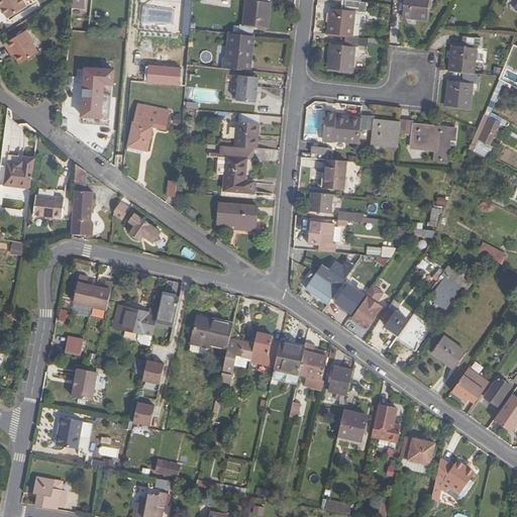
[(0,0),(0,2),(7,14),(25,3),(23,0),(0,0)]
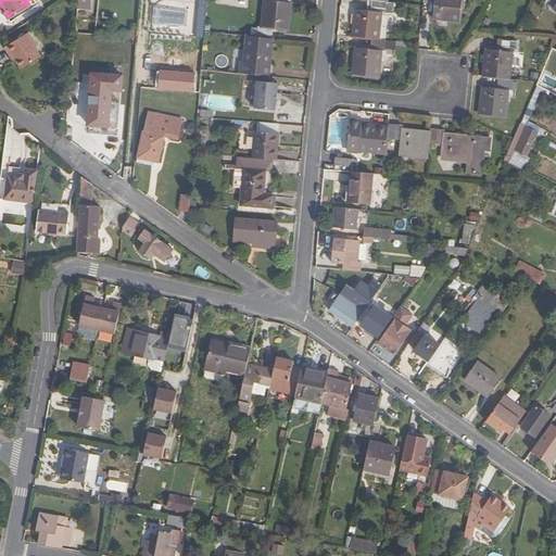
[(80,0),(80,17),(98,17),(98,0),(80,0)]
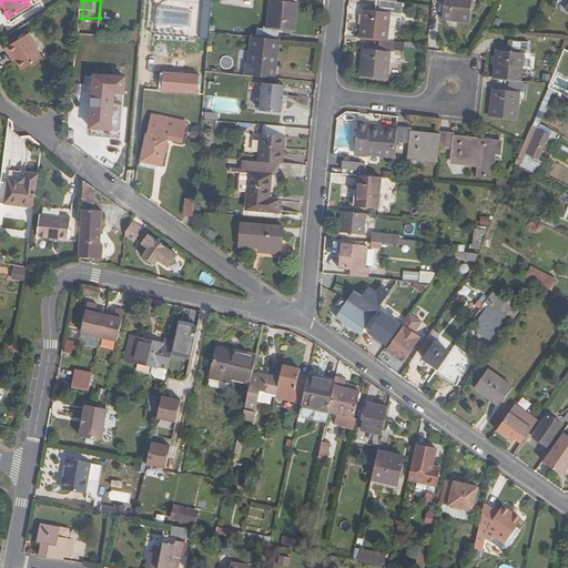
[(294,31),(297,3),(283,1),(271,0),(267,28),(264,27),(263,38),(279,40),(280,29),(294,31)]
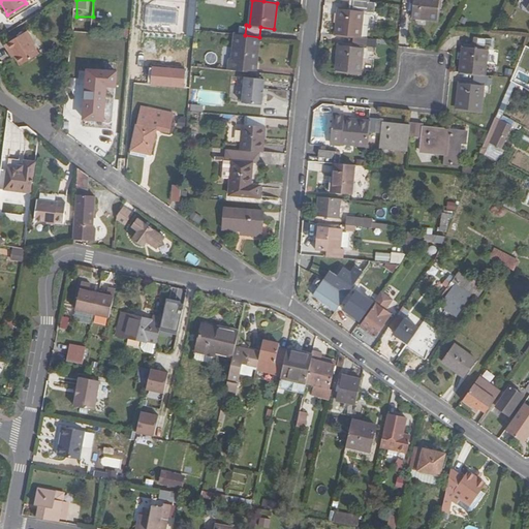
[(402,0),(403,2),(412,3),(411,18),(438,21),(439,0),(402,0)]
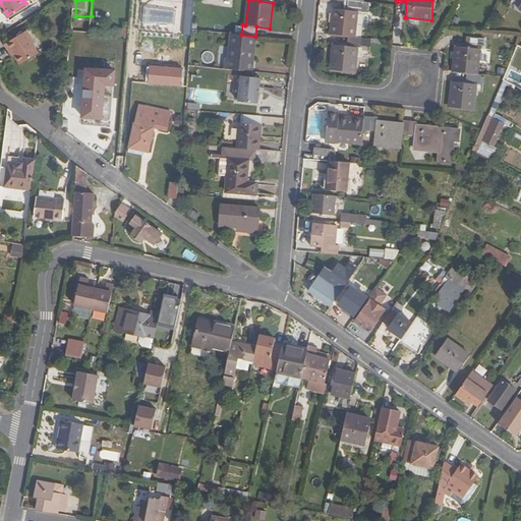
[(368,14),(369,3),(362,2),(349,1),(348,10),(344,9),(334,8),(331,35),(347,37),(355,37),(358,13),(368,14)]
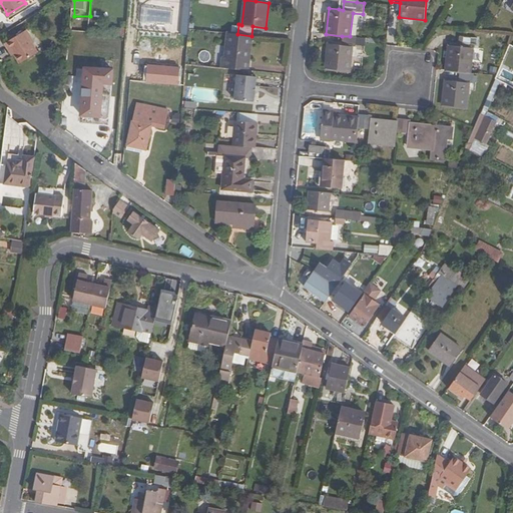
[(151,10),(150,18),(168,20),(169,12),(151,10)]
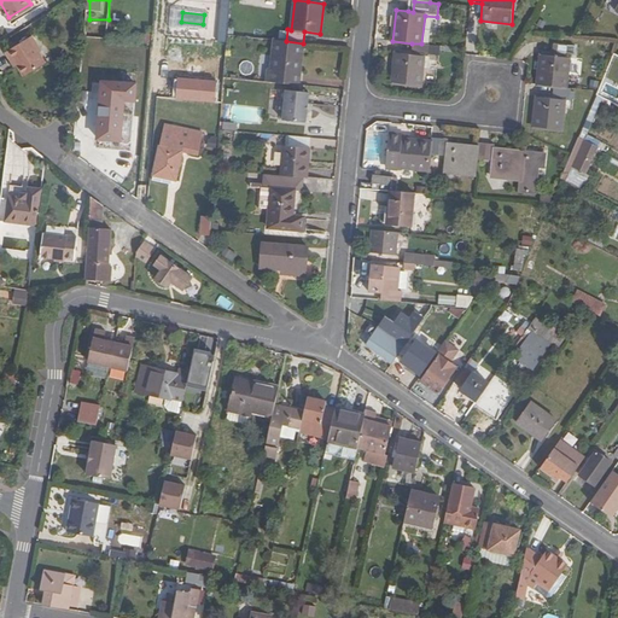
[(19,40),(16,60),(23,71),(45,58),(29,34),(19,40)]
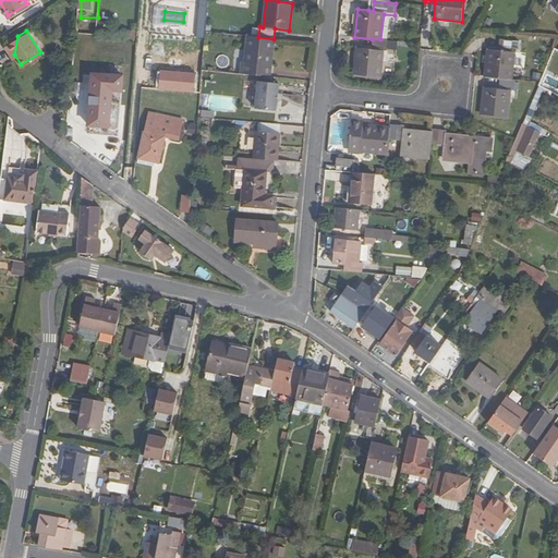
[(14,55),(17,36),(4,44),(10,51),(12,49),(14,55)]
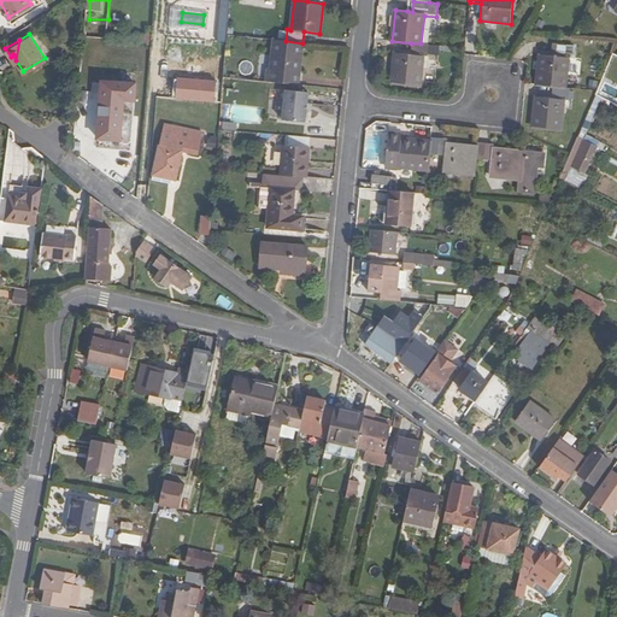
[(298,84),(303,43),(286,41),(274,41),(271,70),(266,70),(265,81),(298,84)]
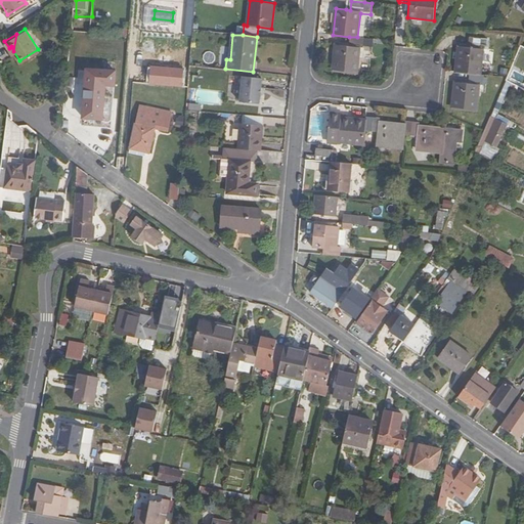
[(363,48),(364,38),(357,37),(349,37),(348,46),(335,45),(333,71),(357,73),(359,47),(363,48)]
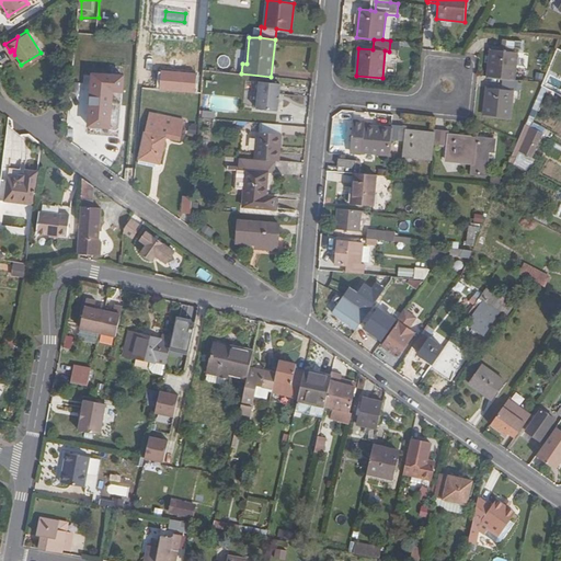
[(491,50),(488,78),(503,79),(514,81),(517,54),(521,54),(522,42),(502,39),(500,52),(491,50)]
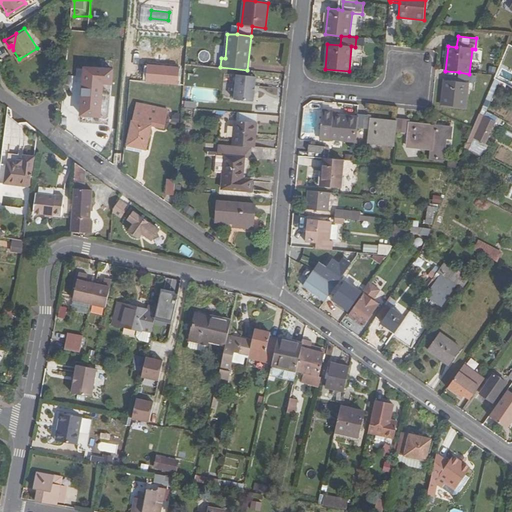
[(113,69),(84,67),(80,115),(101,117),(103,119),(106,119),(109,116),(113,69)]
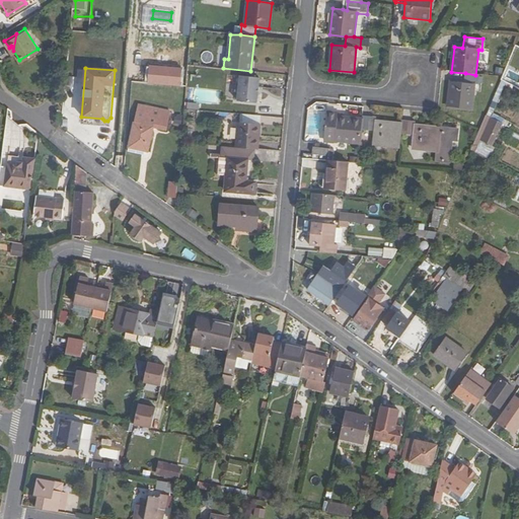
[(477,84),(478,75),(475,75),(465,73),(464,83),(450,81),(447,106),(471,109),(474,83),(477,84)]
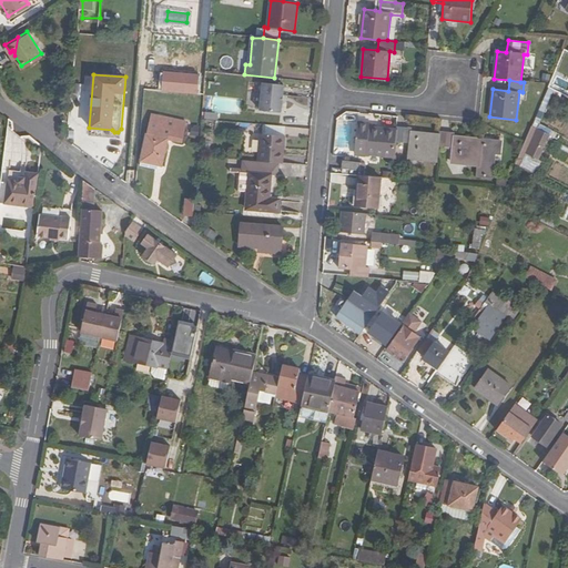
[(260,110),(281,112),(283,85),(262,83),(260,110)]
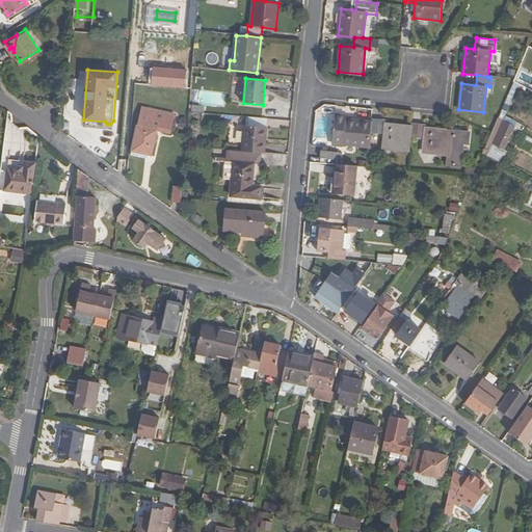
[(132,150),(133,151),(149,154),(152,155),(158,129),(170,132),(174,117),(166,115),(167,113),(143,107),(142,110),(141,110),(132,150)]
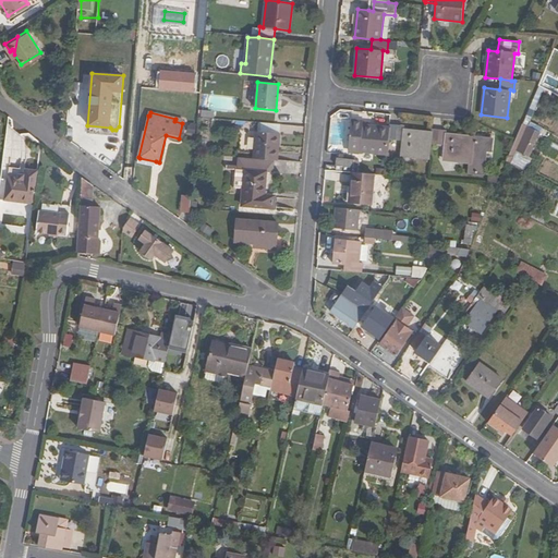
[(360,150),(387,154),(388,140),(389,129),(363,125),(363,121),(352,120),(350,135),(349,149),(360,150)]
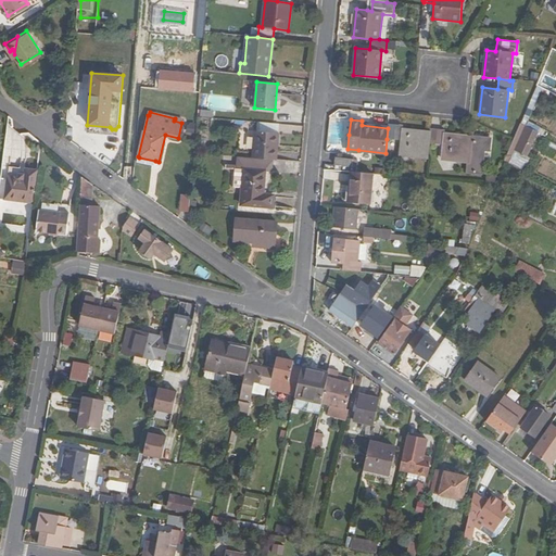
[(504,161),(522,168),(539,128),(520,121),(504,161)]
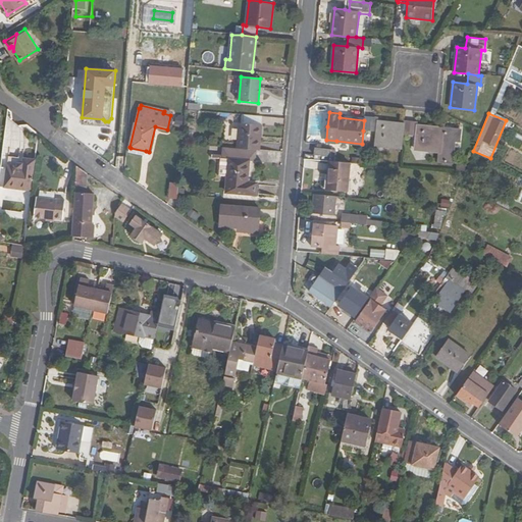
[(185,117),(179,116),(176,116),(176,124),(185,124),(185,117)]
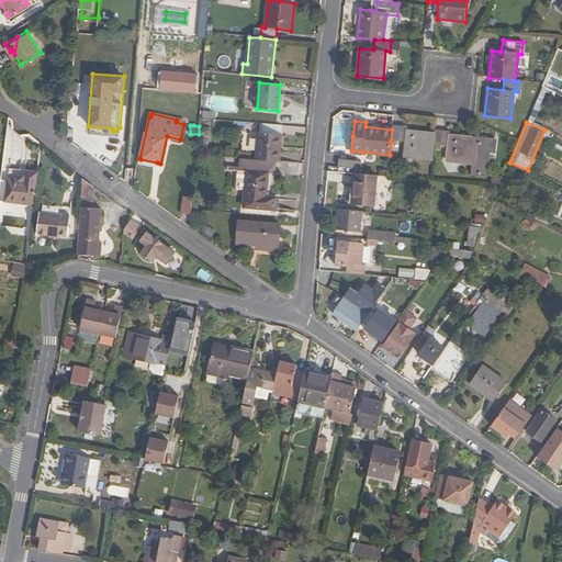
[(408,127),(405,126),(403,142),(406,142),(405,156),(433,159),(434,145),(435,134),(407,131),(408,127)]
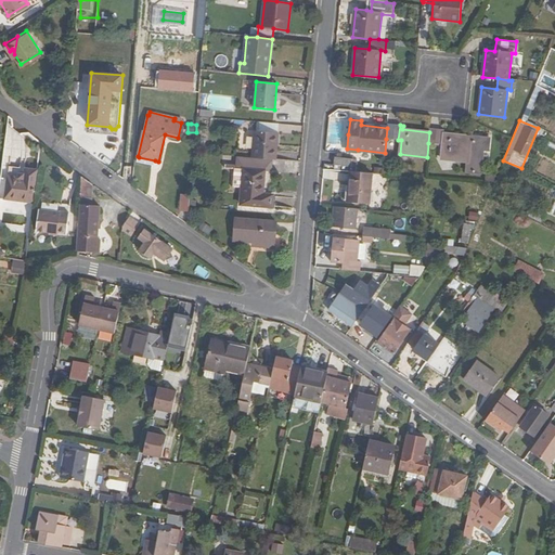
[(444,129),(441,129),(440,144),(443,144),(441,159),(467,162),(466,171),(481,173),(483,150),(489,150),(490,139),(444,133),(444,129)]
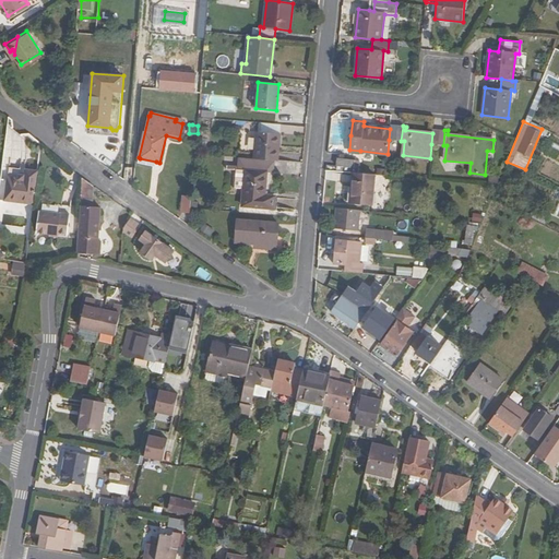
[(254,159),(277,161),(281,133),(257,131),(254,159)]
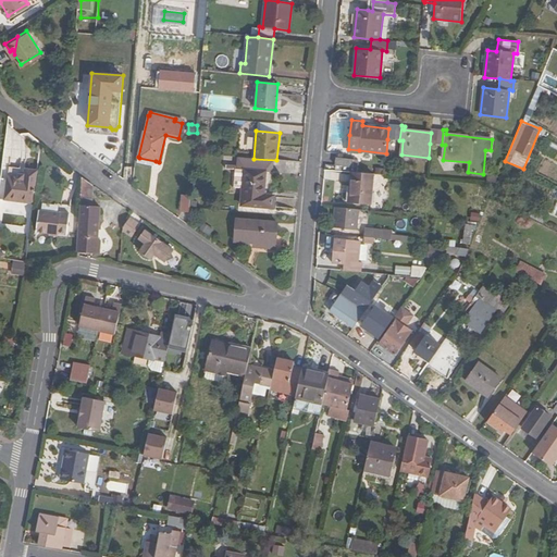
[(337,152),(337,158),(336,165),(353,168),(354,159),(343,158),(343,153),(337,152)]
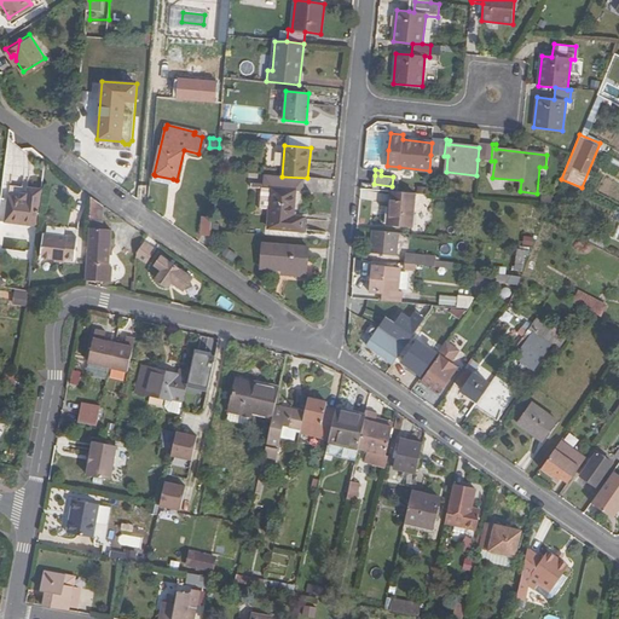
[(272,189),(295,191),(304,191),(305,179),(265,175),(264,187),(272,189)]
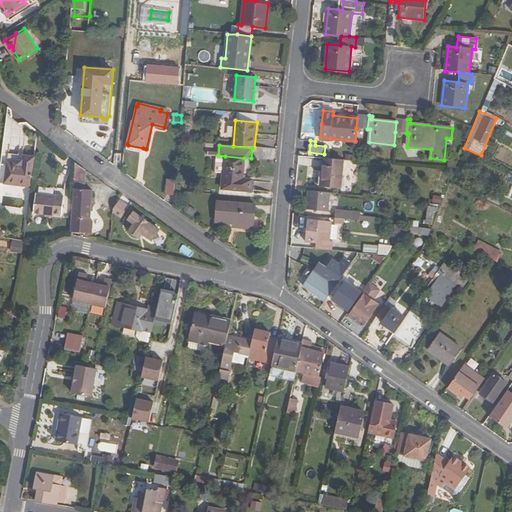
[(6,163),(4,183),(30,186),(33,156),(21,155),(21,160),(16,160),(16,164),(6,163)]
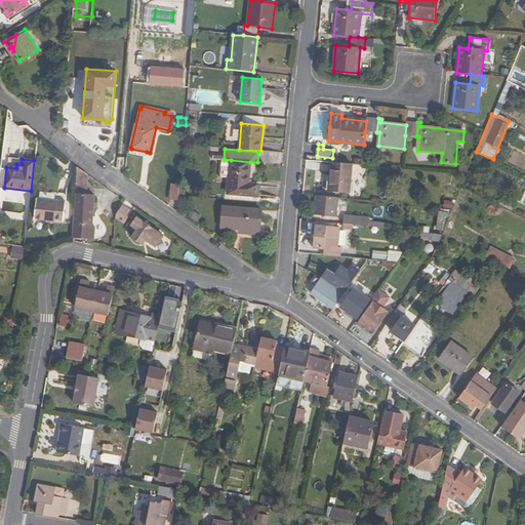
[(250,162),(231,160),(228,193),(257,196),(258,185),(248,184),(250,162)]
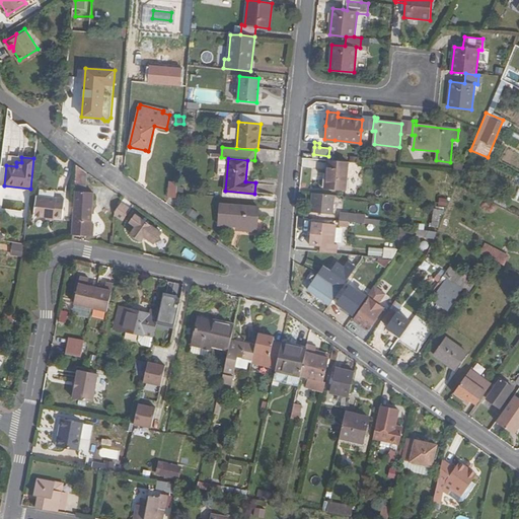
[(348,162),(327,160),(325,189),(345,190),(348,162)]
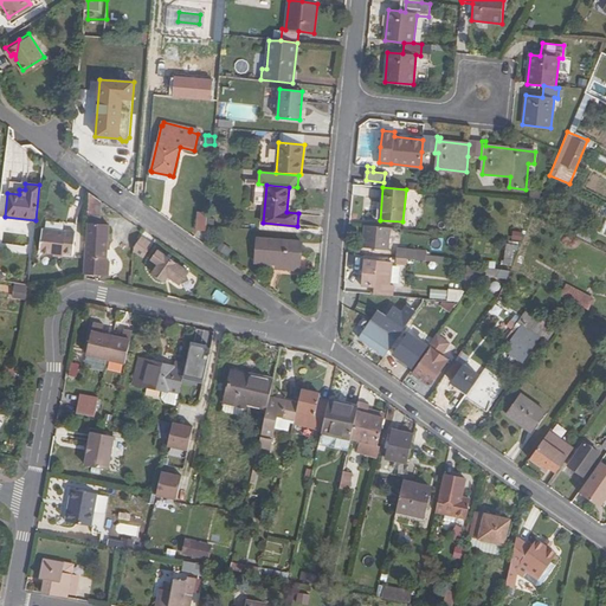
[(101,216),(102,201),(92,195),(90,193),(89,214),(101,216)]
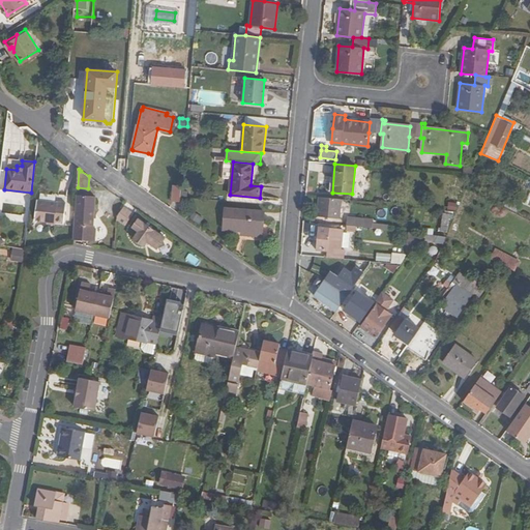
[(99,196),(80,195),(75,239),(94,242),(99,196)]
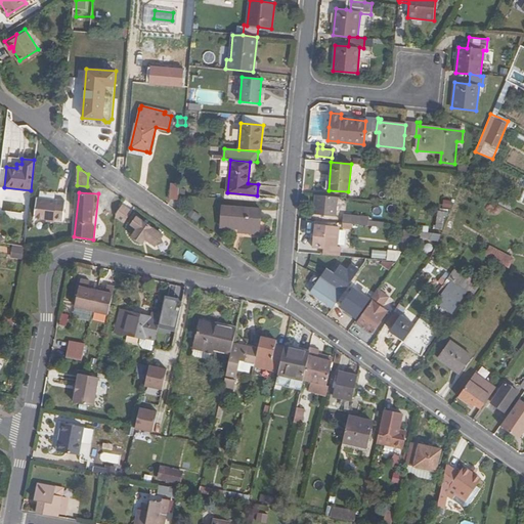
[(337,198),(315,194),(314,214),(336,216),(337,198)]
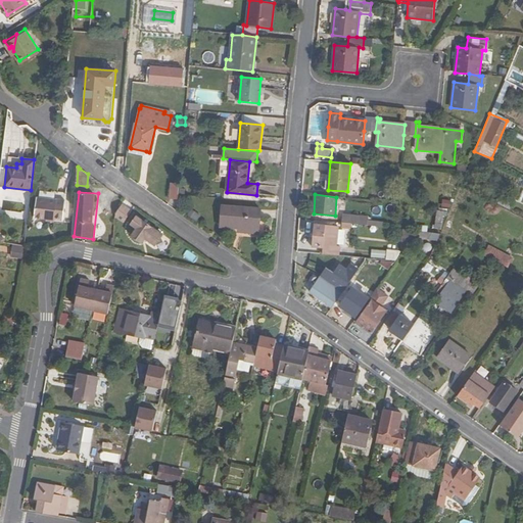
[(514,203),(502,196),(497,202),(510,209),(514,203)]
